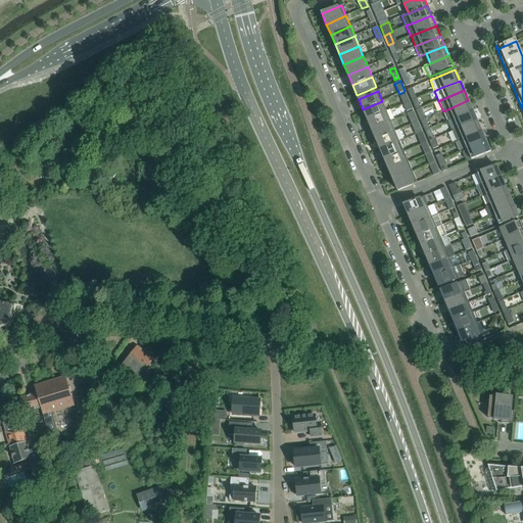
[(416,99),(412,100),(416,110),(420,109),(416,99)]
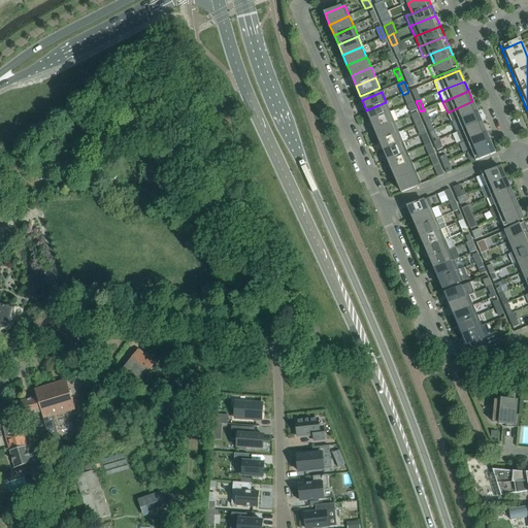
[(476,111),(472,101),(448,112),(452,123),(458,120),(476,111)]
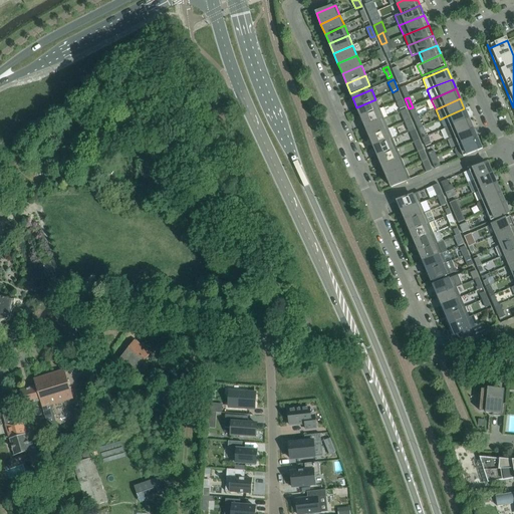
[(380,109),(375,99),(356,107),(360,117),(380,109)]
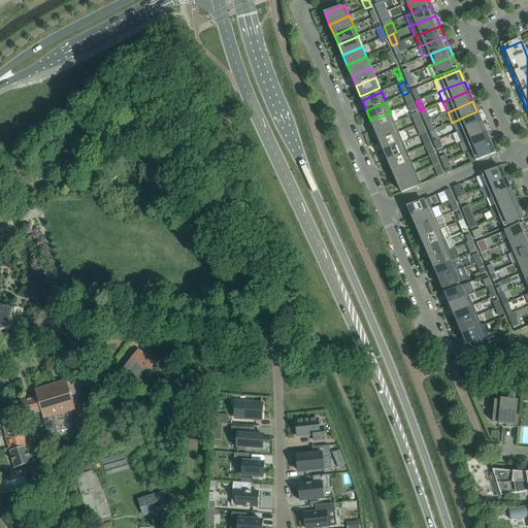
[(408,104),(407,105),(410,113),(417,110),(413,102),(408,104)]
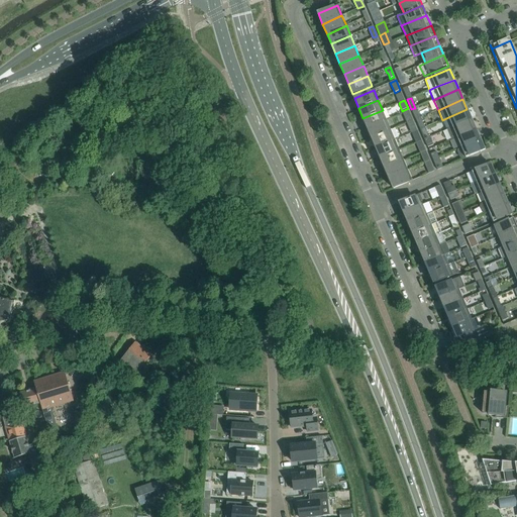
[(415,108),(411,109),(416,119),(419,117),(415,108)]
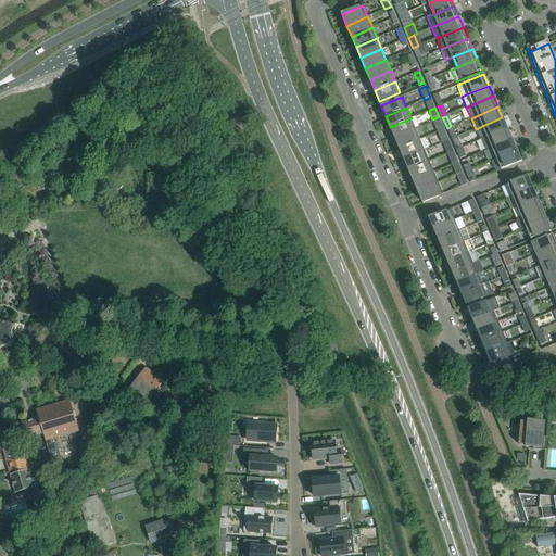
[(487,137),(507,128),(502,117),(482,126),(487,137)]
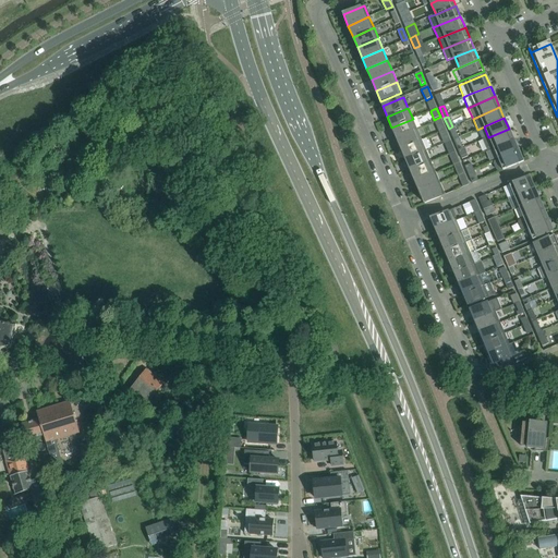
[(417,130),(413,119),(391,128),(397,138),(417,130)]
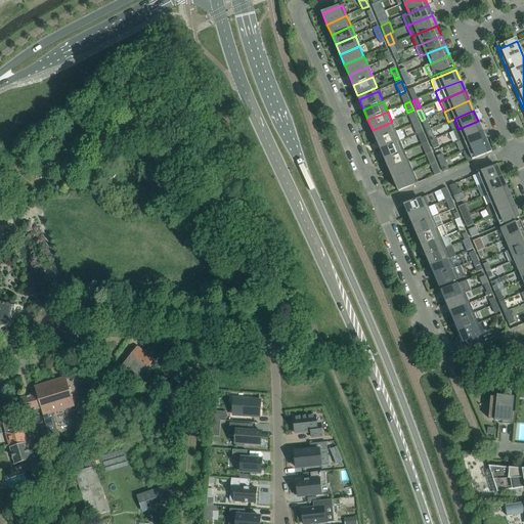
[(425,119),(422,121),(426,131),(430,129),(425,119)]
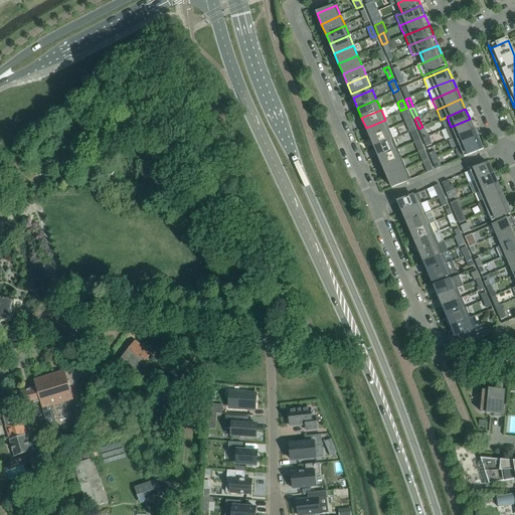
[(455,137),(474,129),(470,119),(451,127),(446,130),(450,139),(455,137)]
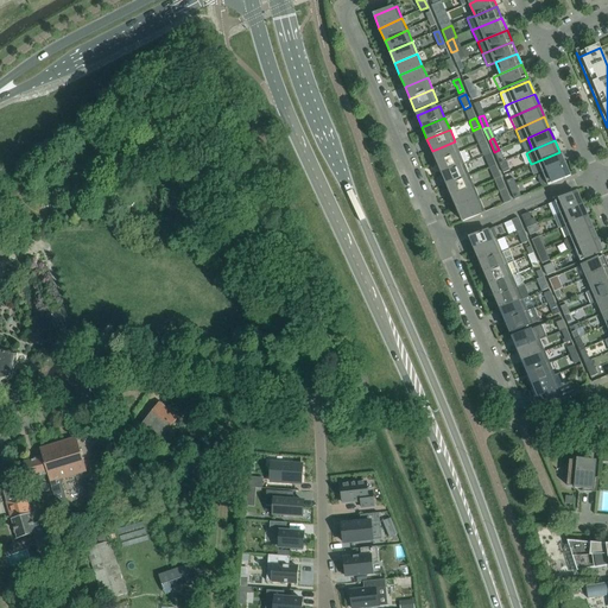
[(460,153),(455,141),(432,151),(437,163),(460,153)]
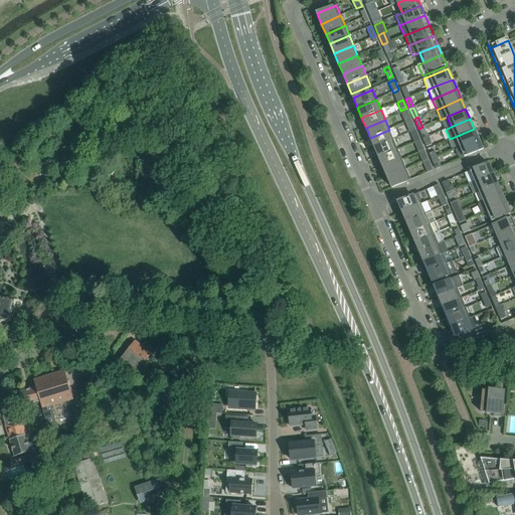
[(422,127),(418,129),(422,139),(426,137),(422,127)]
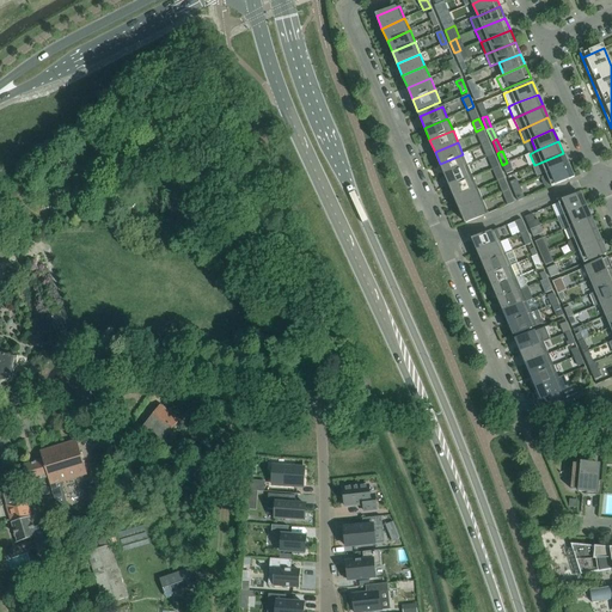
[(568,165),(563,153),(540,163),(546,175),(568,165)]
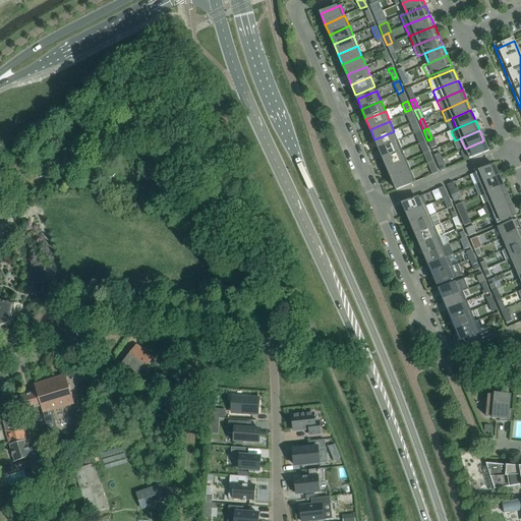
[(398,141),(394,131),(374,139),(379,150),(398,141)]
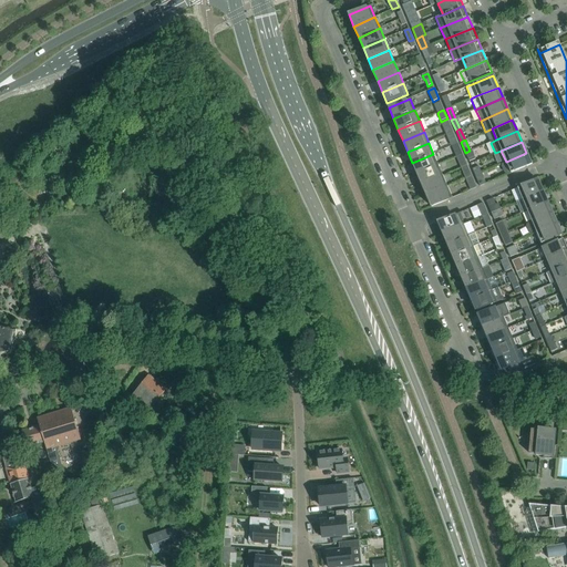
[(457,144),(452,146),(456,156),(462,154),(457,144)]
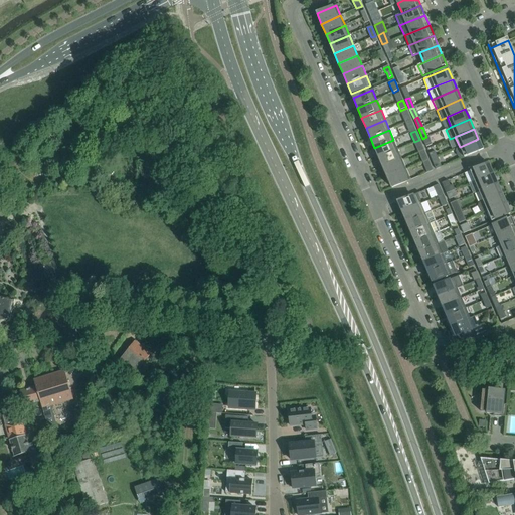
[(428,137),(426,137),(422,139),(426,147),(432,145),(428,137)]
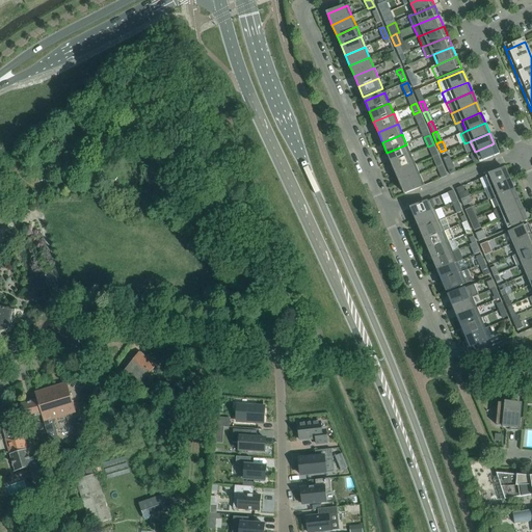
[(479,162),(499,154),(494,143),(475,152),(475,153),(472,154),(471,156),(473,162),(475,162),(479,161),(479,162)]
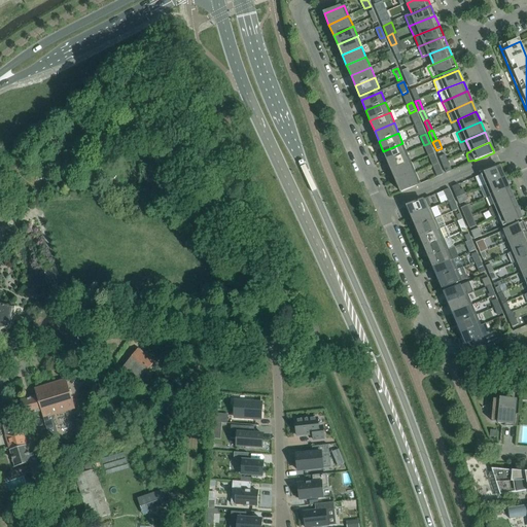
[(408,152),(402,143),(383,151),(387,162),(408,152)]
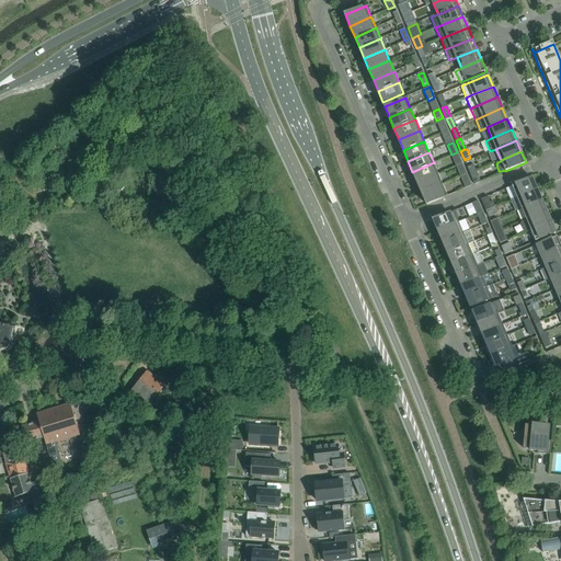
[(457,152),(451,155),(456,165),(462,163),(457,152)]
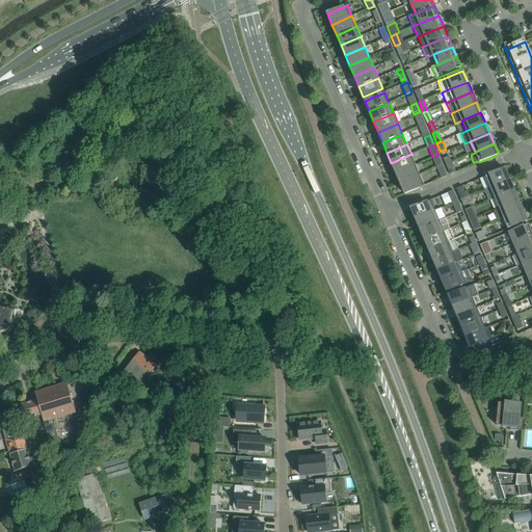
[(416,164),(411,154),(391,163),(396,174),(416,164)]
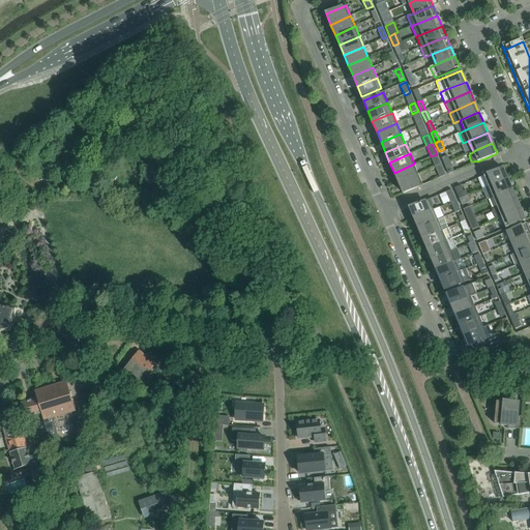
[(437,154),(431,156),(435,167),(441,165),(437,154)]
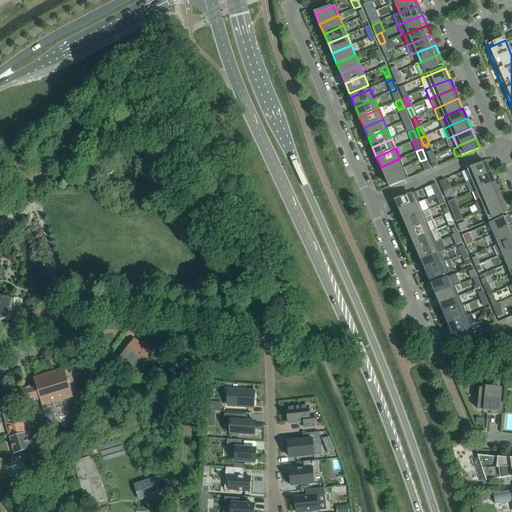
[(432,150),(430,151),(426,152),(429,158),(435,156),(432,150)]
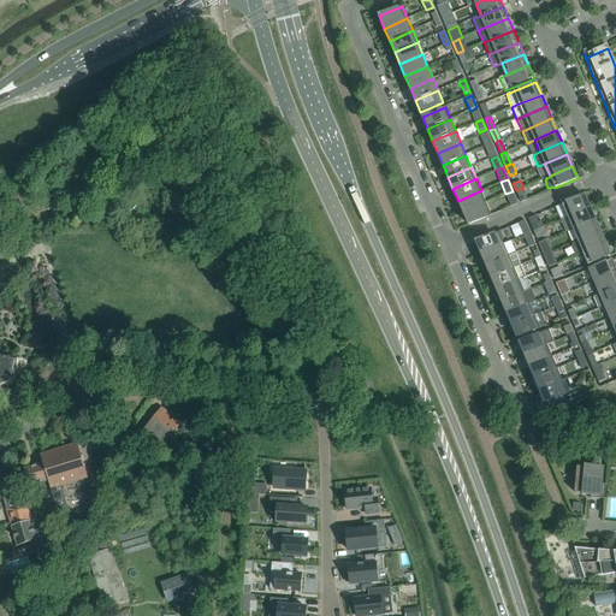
[(528,200),(523,188),(516,190),(521,202),(528,200)]
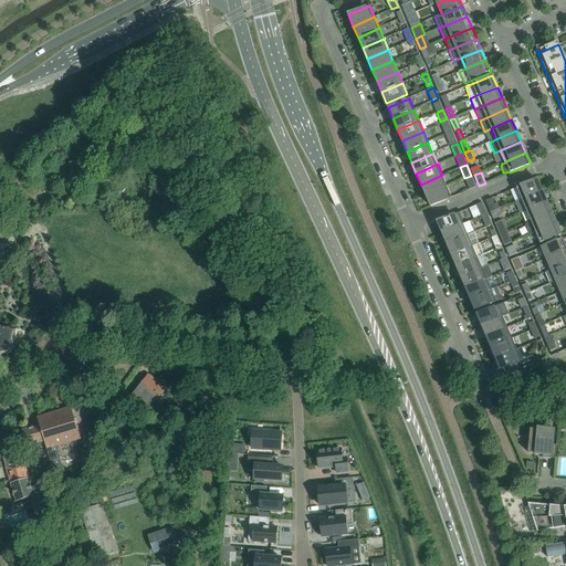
[(447,186),(442,175),(421,185),(426,196),(447,186)]
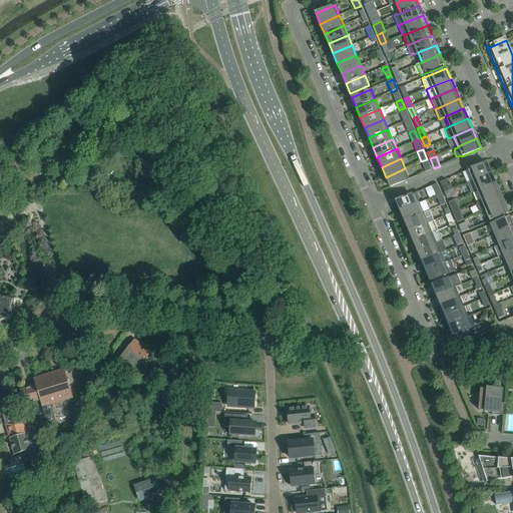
[(427,159),(421,161),(426,172),(431,169),(427,159)]
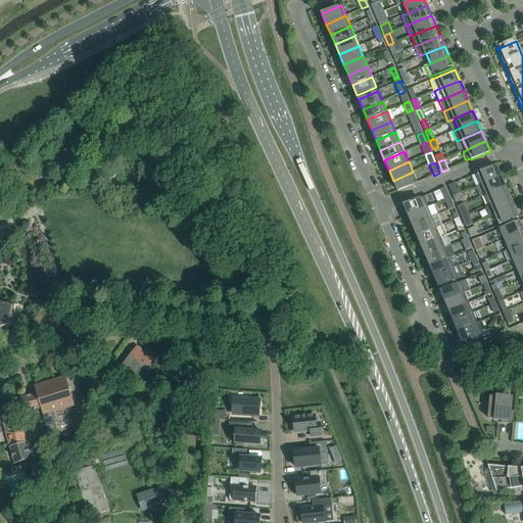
[(477,174),(471,176),(476,187),(501,176),(495,165),(477,174)]
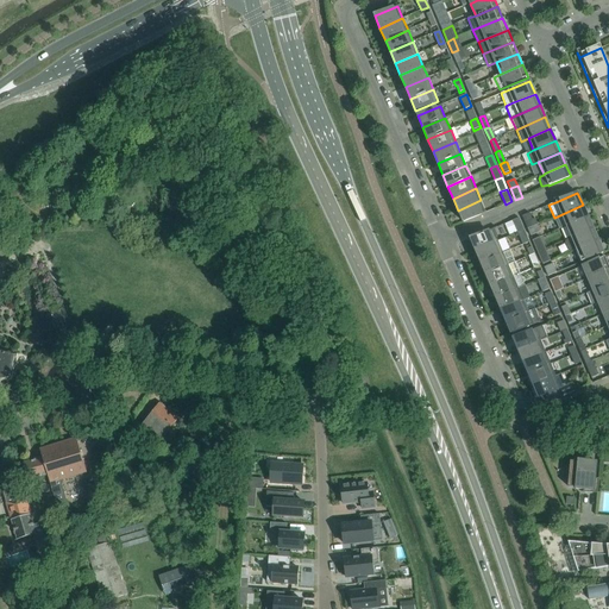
[(485,213),(481,200),(458,211),(463,223),(485,213)]
